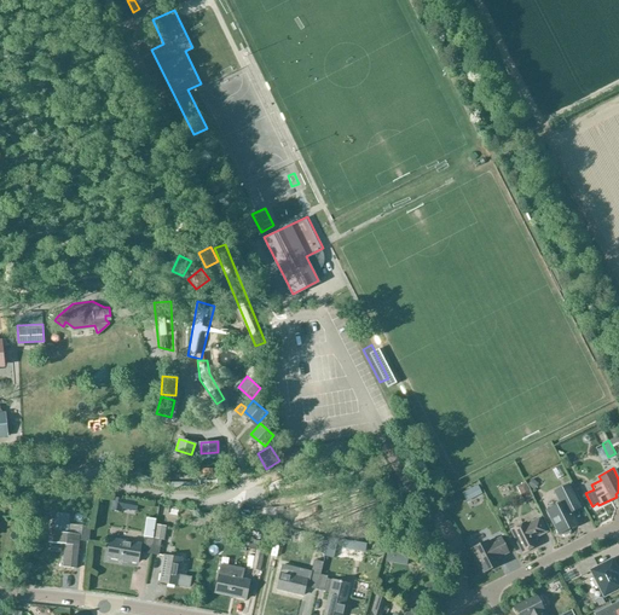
[(212,474),(210,483),(232,485),(232,474),(212,474)]
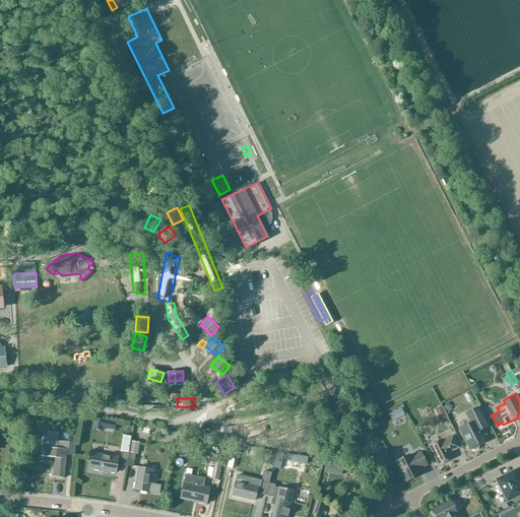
[(447,408),(451,403),(447,400),(443,404),(447,408)]
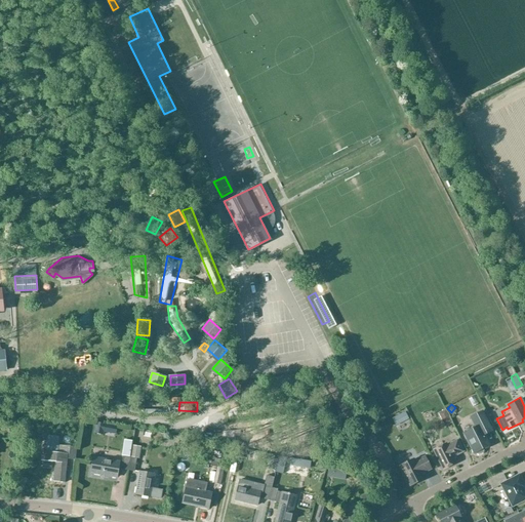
[(438,411),(440,416),(443,416),(448,414),(444,408),(438,411)]
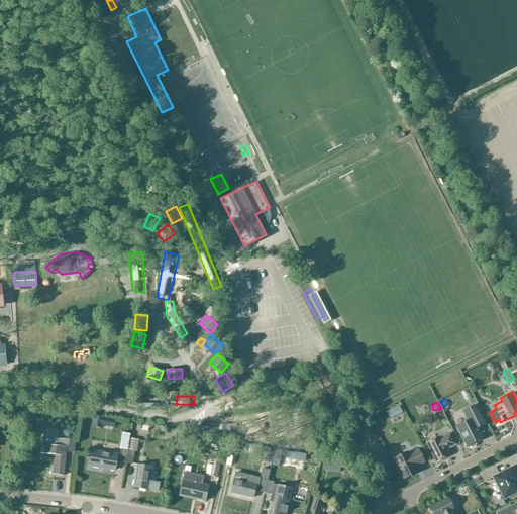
[(475,441),(482,437),(474,421),(481,417),(474,404),(462,410),(468,419),(456,425),(467,445),(469,444),(469,445),(471,446),(475,444),(476,442),(475,441)]
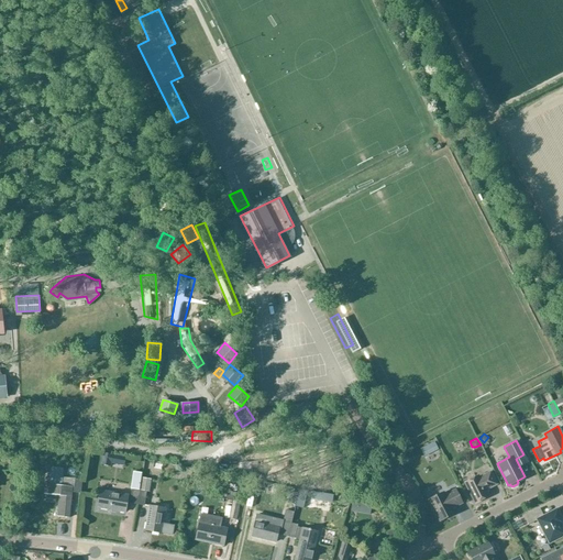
[(112,452),(103,450),(101,462),(110,463),(112,452)]
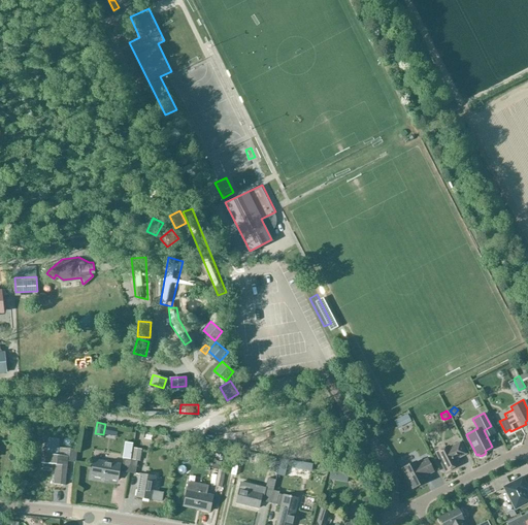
[(142,438),(151,439),(153,432),(144,431),(142,438)]
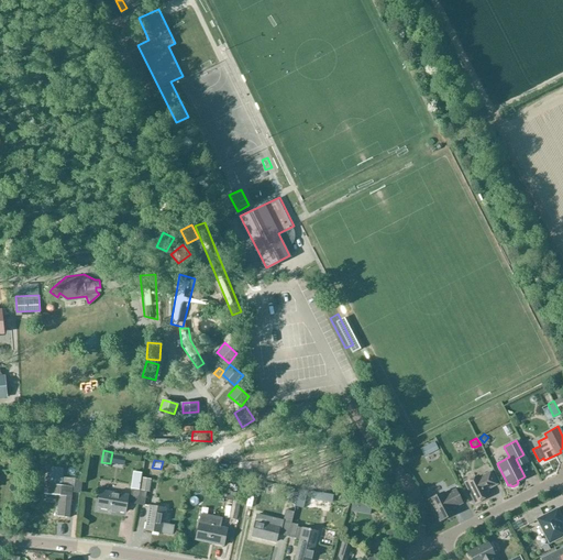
[(58,516),(69,517),(72,492),(80,492),(81,479),(76,479),(75,486),(62,485),(64,468),(50,465),(48,484),(44,483),(43,494),(61,495),(58,516)]
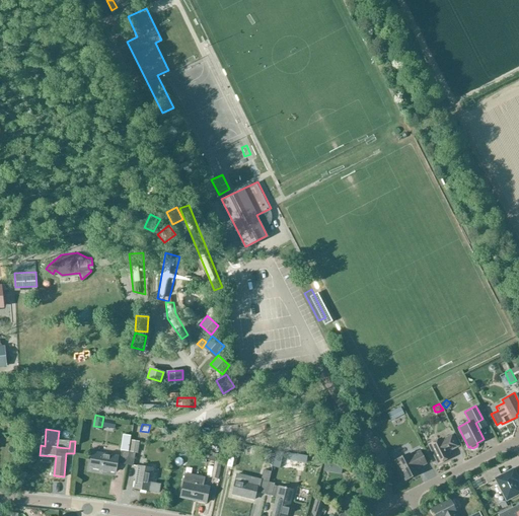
[(124,433),(122,449),(129,451),(129,449),(131,438),(132,435),(124,433)]
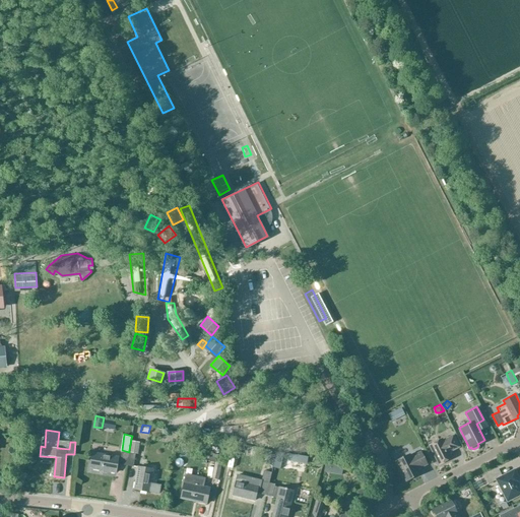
[(429,445),(438,463),(451,457),(448,451),(458,446),(452,435),(442,440),(441,438),(429,445)]
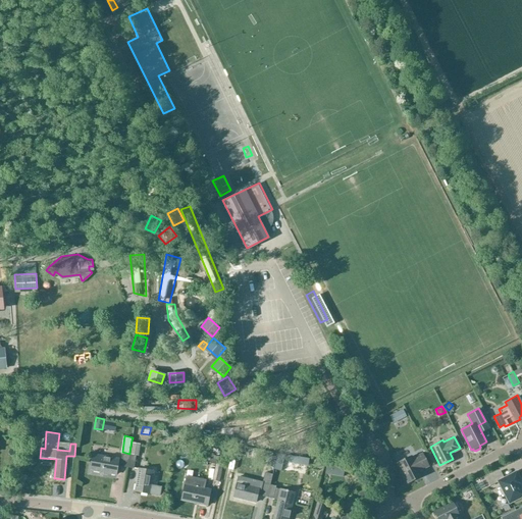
[(129,452),(139,453),(141,442),(132,440),(129,452)]
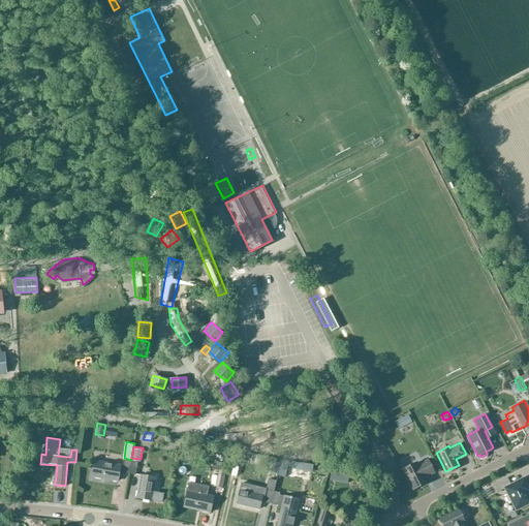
[(122,471),(129,472),(131,460),(124,458),(122,471)]
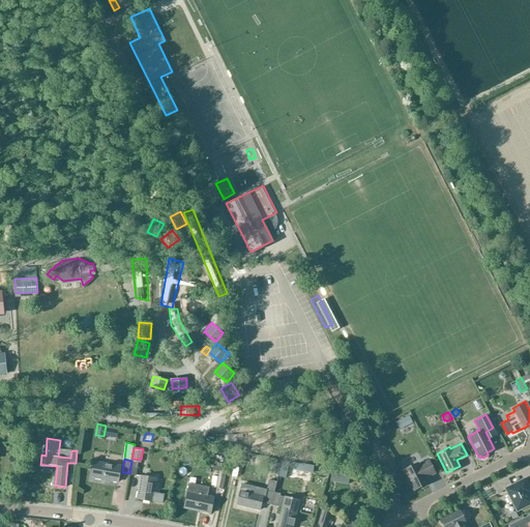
[(277,474),(285,476),(287,468),(288,468),(290,460),(282,459),(277,474)]
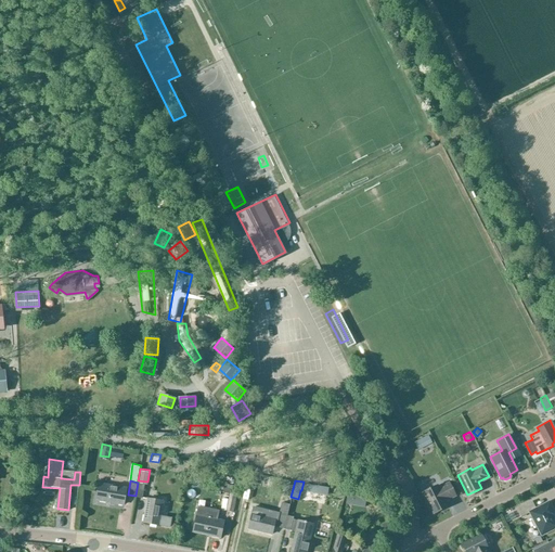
[(95,499),(123,503),(126,487),(98,482),(95,499)]
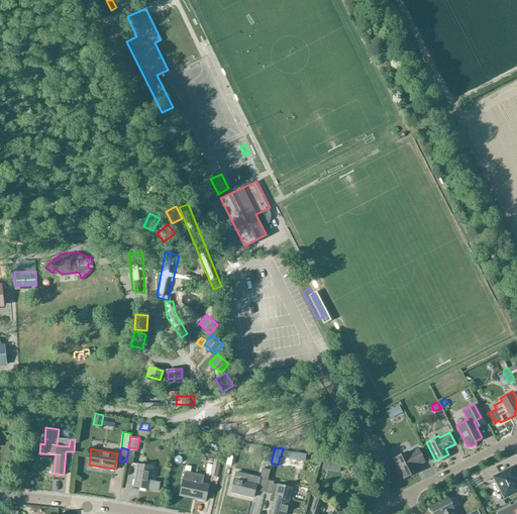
[(393,457),(403,478),(417,471),(414,466),(424,460),(418,448),(408,453),(407,450),(393,457)]
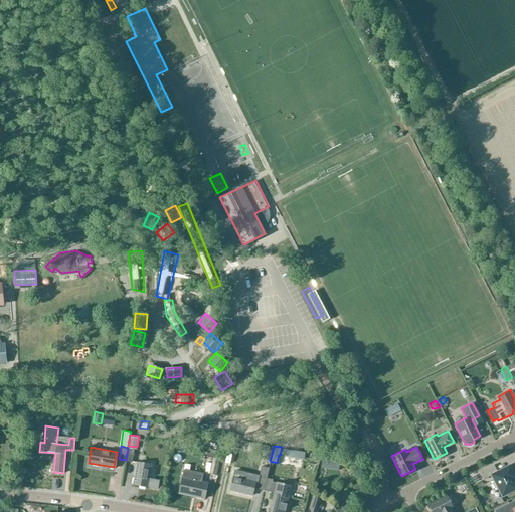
[(128,448),(126,460),(132,461),(134,448),(128,448)]
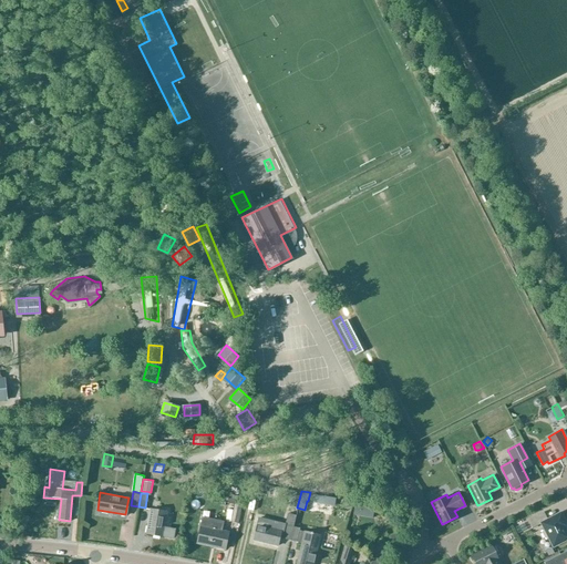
[(235,501),(230,519),(238,521),(241,503),(235,501)]
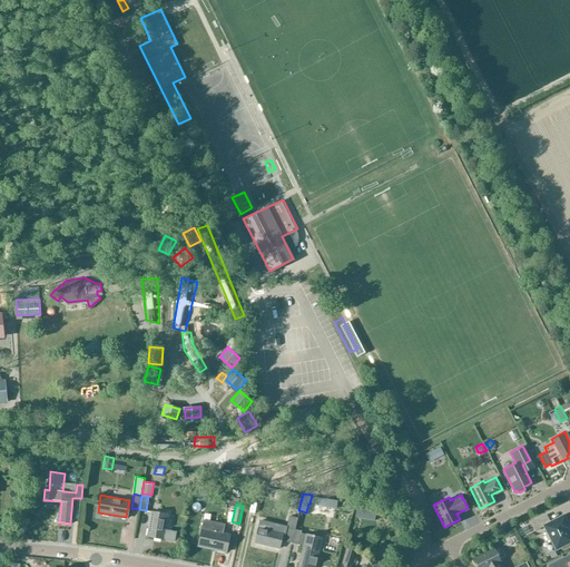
[(164,530),(167,514),(151,511),(147,536),(163,539),(163,538),(174,540),(176,531),(164,530)]
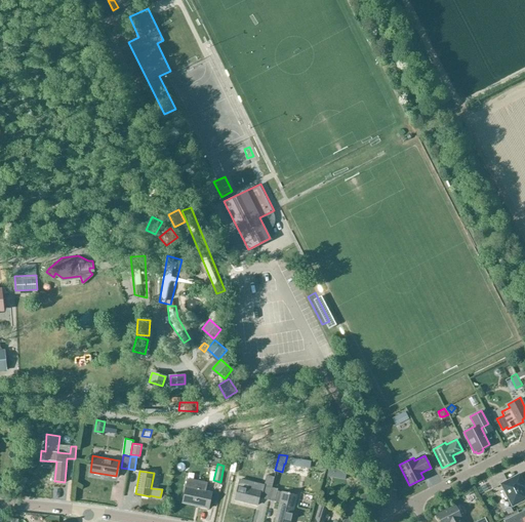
[(261,480),(263,472),(251,471),(250,478),(261,480)]
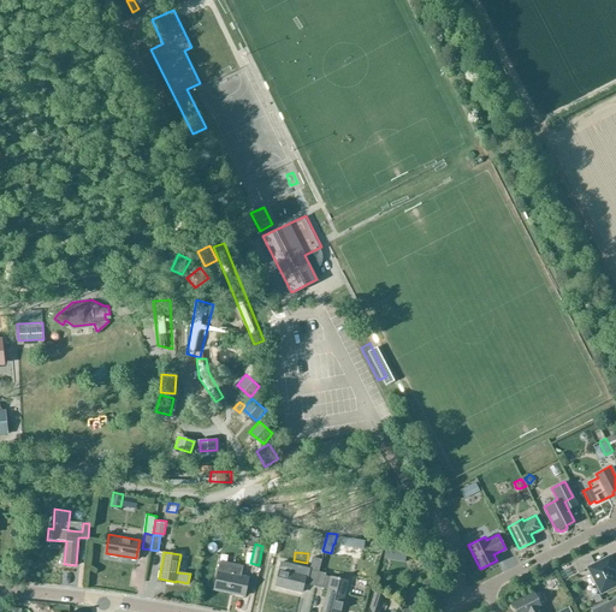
[(280,559),(276,583),(303,589),(304,581),(307,582),(311,568),(318,569),(321,557),(312,554),(309,566),(280,559)]
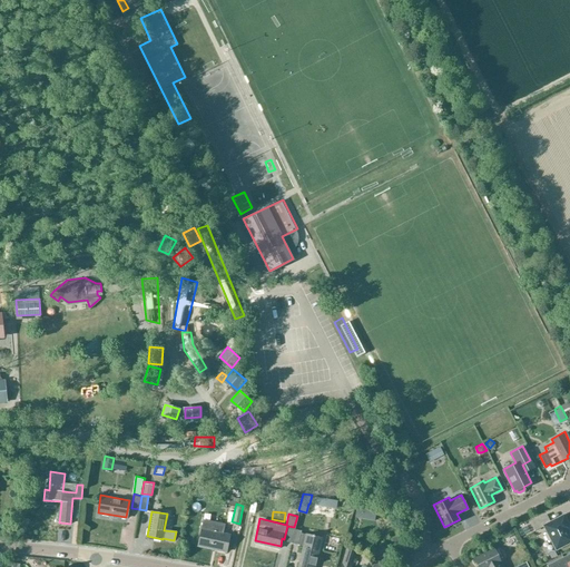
[(569,535),(566,526),(568,525),(563,515),(550,521),(546,514),(530,521),(534,530),(543,525),(547,531),(546,531),(544,535),(547,539),(549,540),(551,539),(556,548),(569,540),(569,535)]
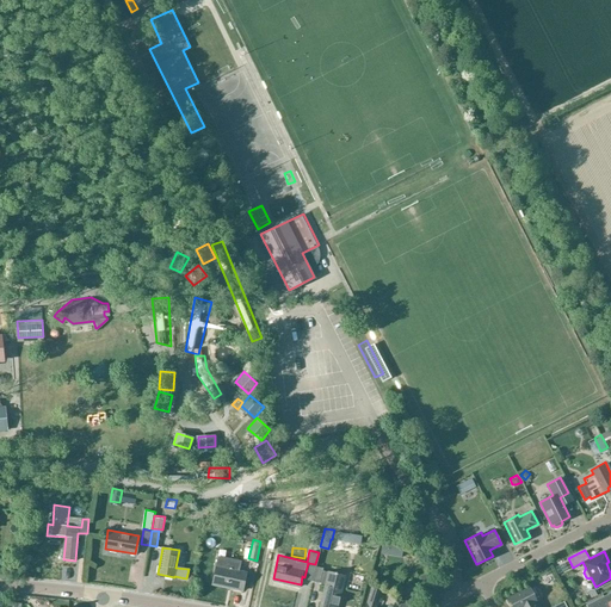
[(240,563),(217,558),(213,583),(242,589),(246,571),(239,570),(240,563)]
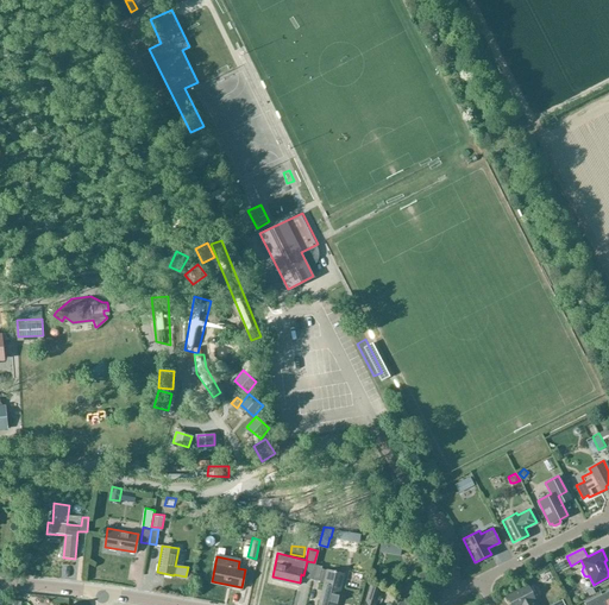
[(313,578),(316,563),(314,562),(307,561),(303,575),(313,578)]
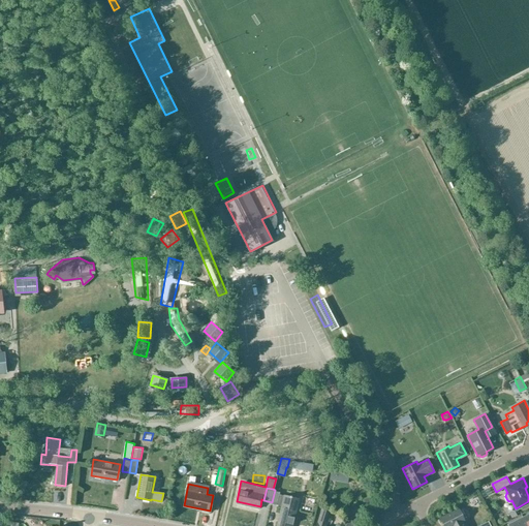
[(275,490),(272,502),(282,505),(276,525),(291,525),(297,508),(296,508),(299,498),(280,493),(280,491),(275,490)]
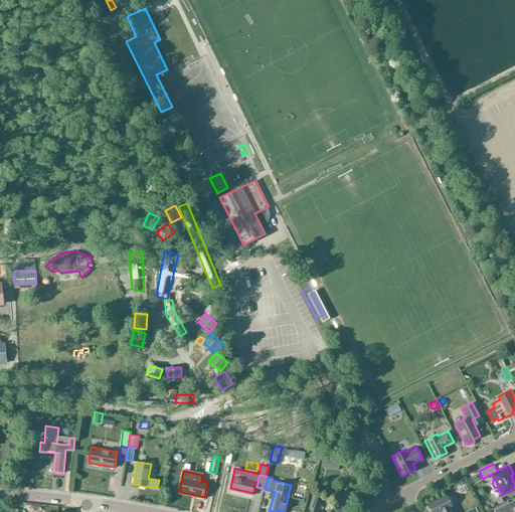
[(454,511),(452,508),(452,507),(446,495),(427,504),(432,511),(454,511)]
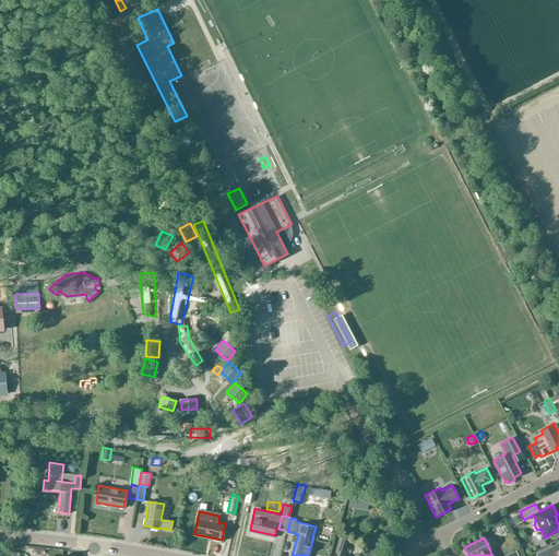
[(378,555),(379,555),(375,549),(368,551),(366,555),(344,555),(349,541),(341,539),(334,555),(378,555)]
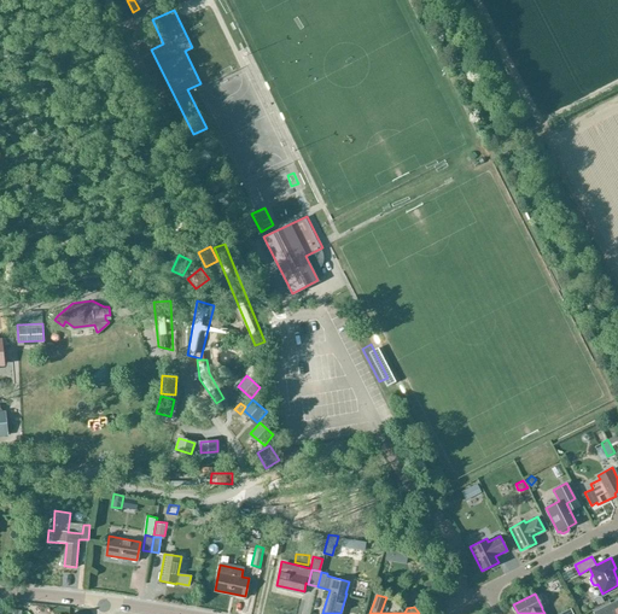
[(617,613),(617,607),(614,600),(593,610),(594,613),(617,613)]
